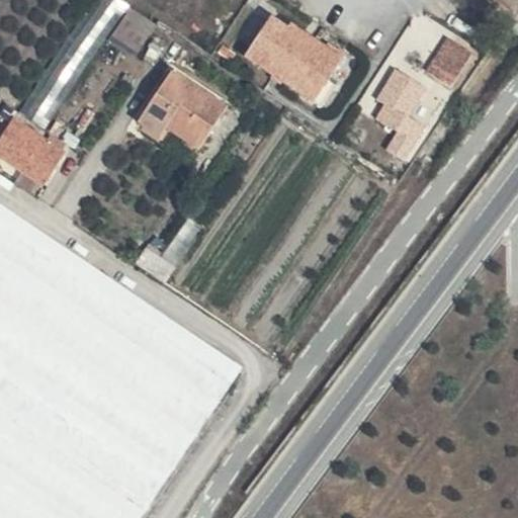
[(48,127),(111,33),(140,52),(159,22),(124,0),(100,0),(25,112),(48,127)]
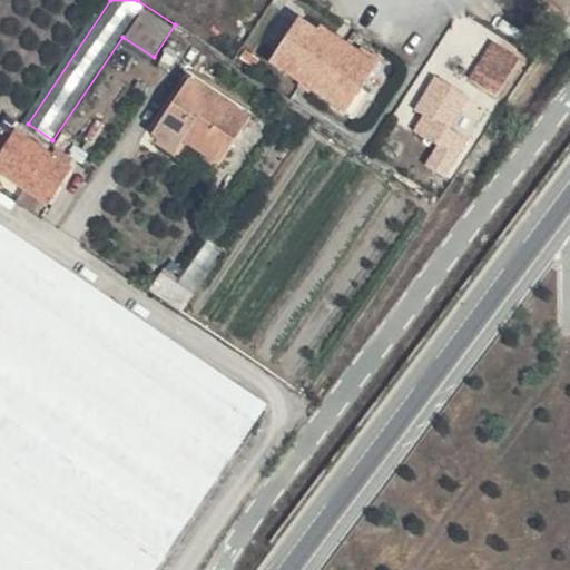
[(275,64),(296,78),(326,45),(315,37),(318,33),(301,23),(275,64)]
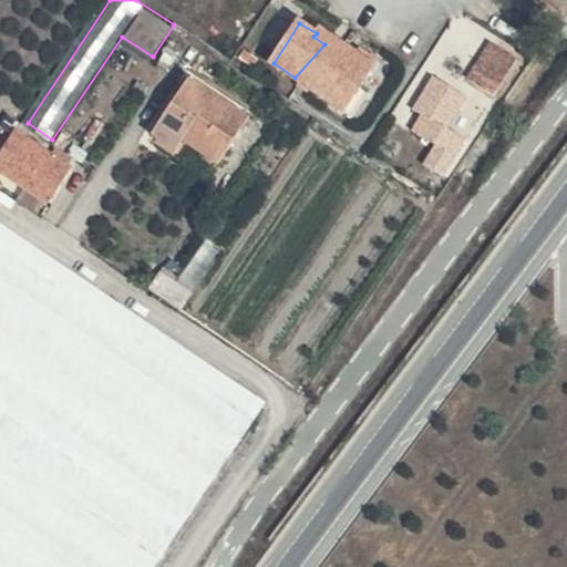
[(325,44),(332,35),(321,28),(317,33),(313,37),(325,44)]
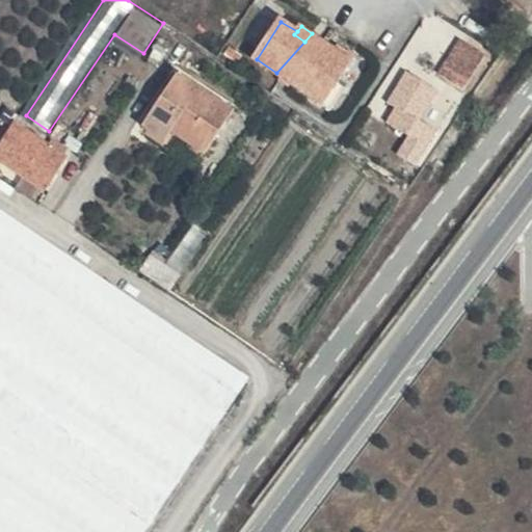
[(318,51),(324,41),(312,33),(304,42),(318,51)]
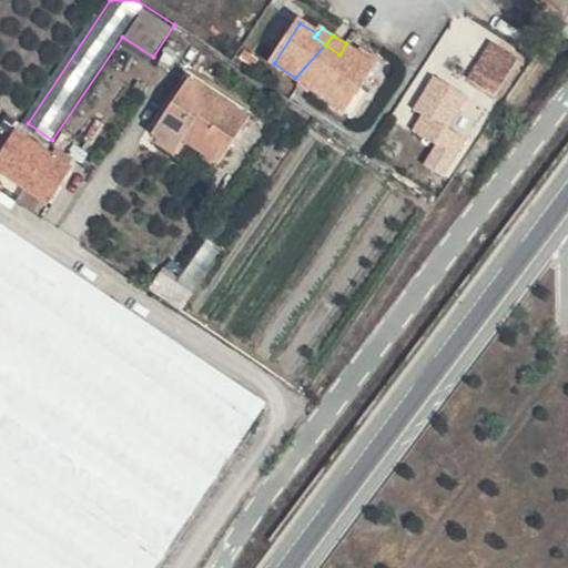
[(361,53),(346,43),(340,54),(353,63),(361,53)]
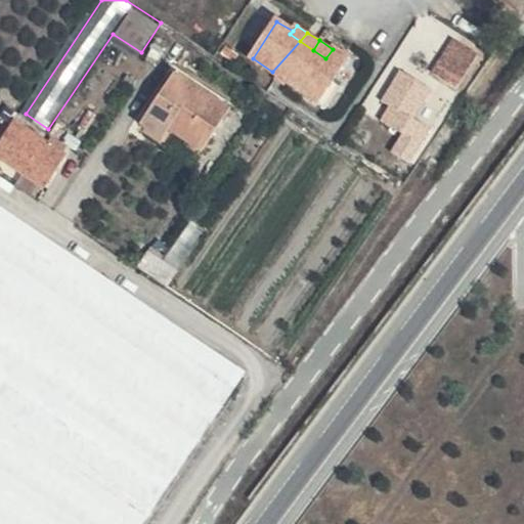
[(313,50),(300,41),(272,72),(288,82),(294,86),(330,110),(344,87),(337,82),(352,54),(336,44),(333,49),(325,58),(313,50)]
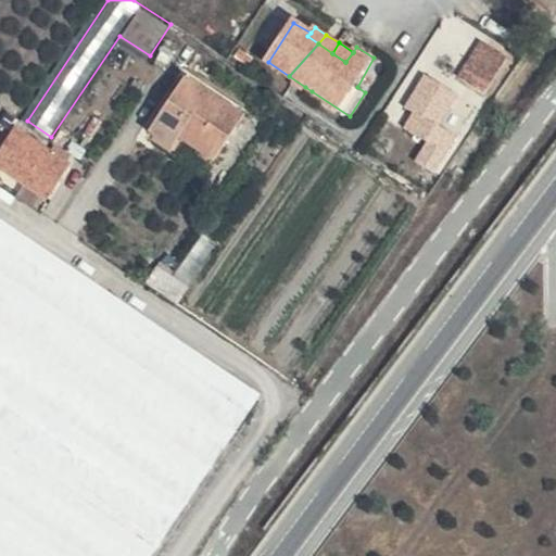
[(481,45),(466,67),(490,84),(506,61),(481,45)]
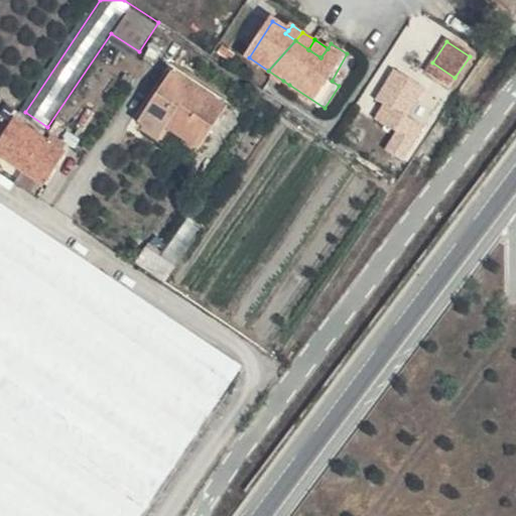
[(447,88),(455,78),(432,62),(425,73),(447,88)]
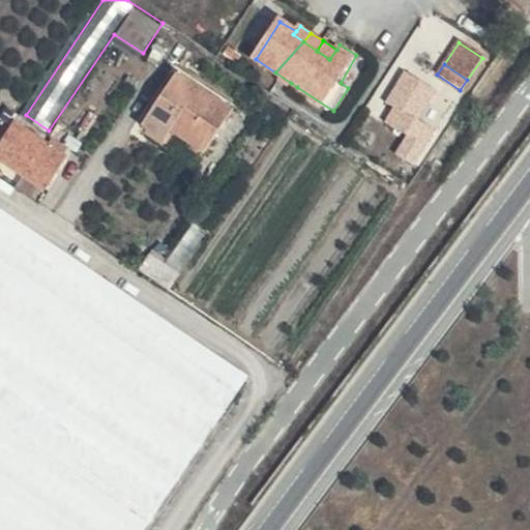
[(401,109),(395,118),(429,140),(435,128),(417,117),(435,89),(404,69),(386,98),(393,104),(401,109)]
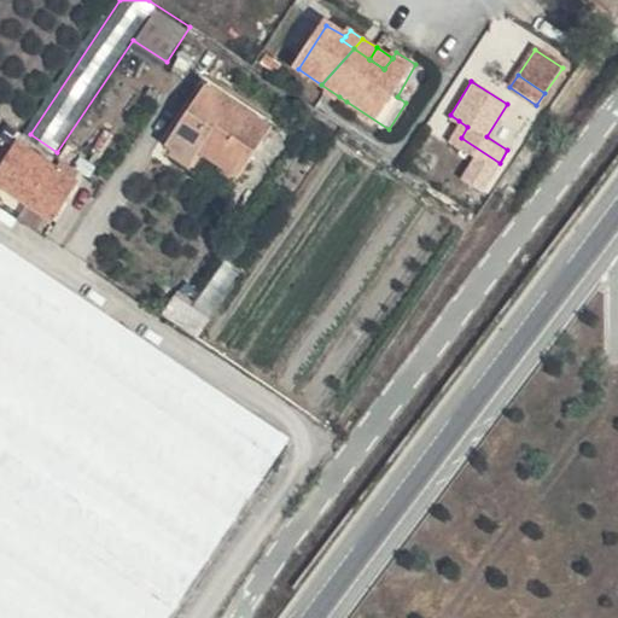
[(207,87),(167,146),(193,164),(202,153),(240,180),(273,132),(207,87)]
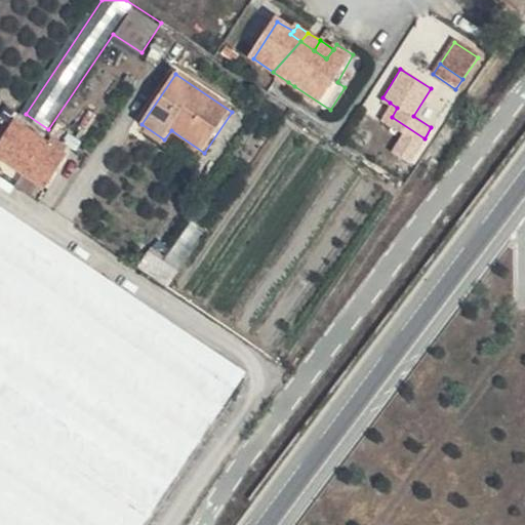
[(385,112),(392,117),(397,108),(390,103),(385,112)]
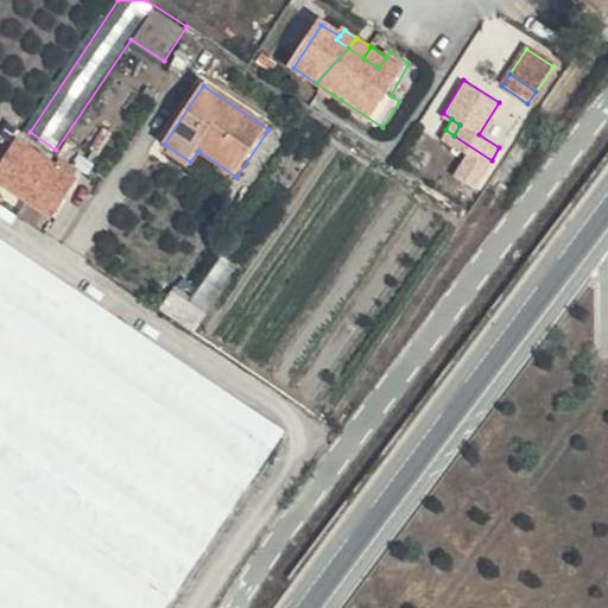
[(439,138),(448,143),(454,135),(445,130),(439,138)]
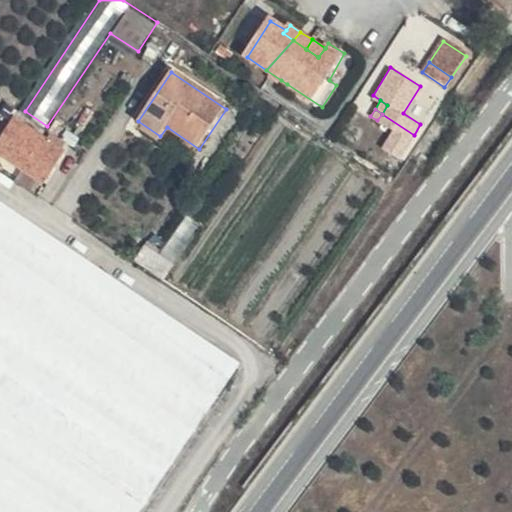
[(400,158),(414,135),(382,114),(377,120),(393,131),(382,147),(400,158)]
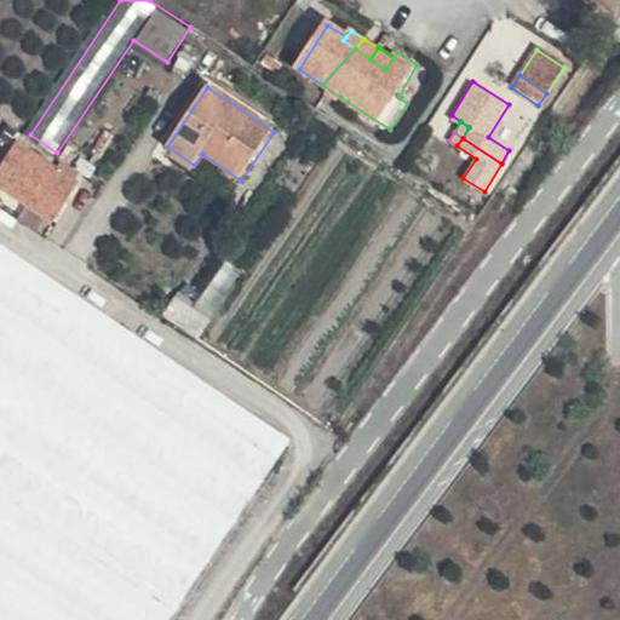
[(0,189),(50,223),(78,182),(18,142),(0,168),(0,189)]
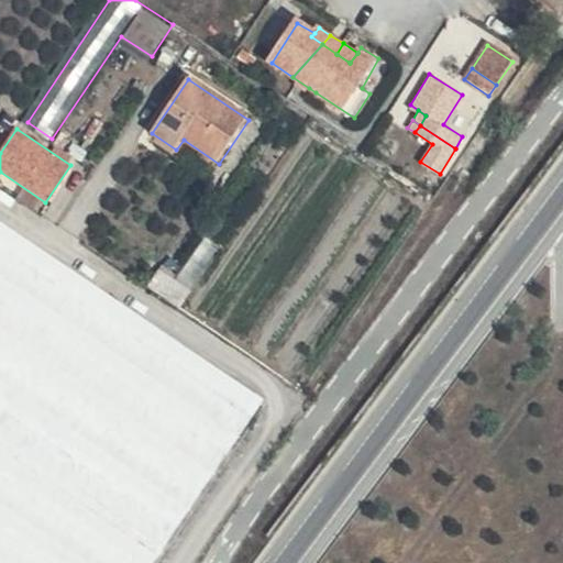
[(0,217),(0,562),(152,562),(269,392),(0,217)]
